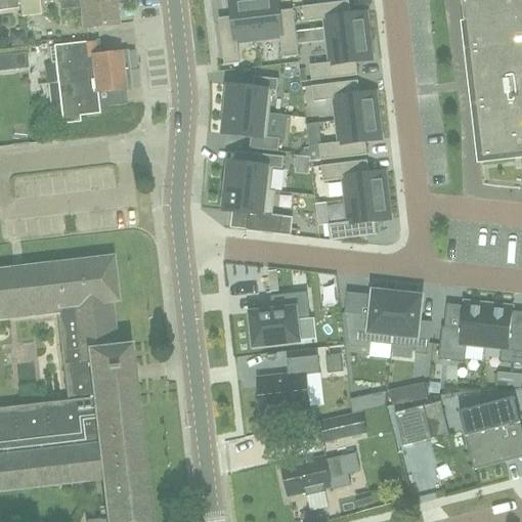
[(0,0),(0,8),(14,6),(12,0),(0,0)]
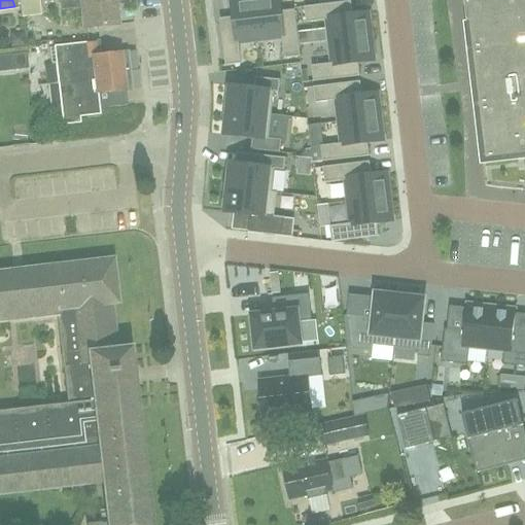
[(20,0),(27,15),(43,9),(40,0),(20,0)]
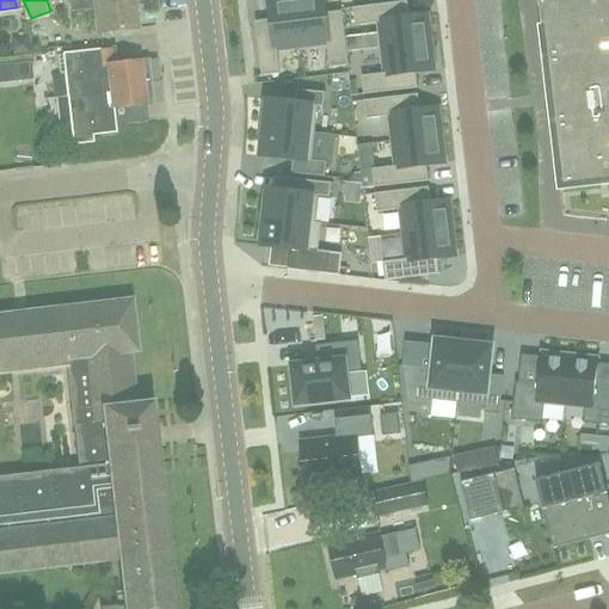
[(66,0),(68,11),(79,8),(79,7),(86,7),(87,19),(93,18),(96,31),(135,26),(130,0),(66,0)]
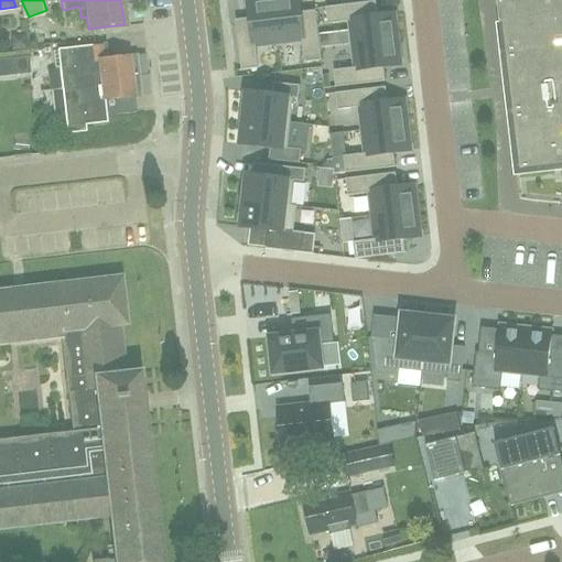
[(239,68),(256,66),(254,44),(276,42),(270,0),(246,0),(247,17),(233,19),(239,68)]
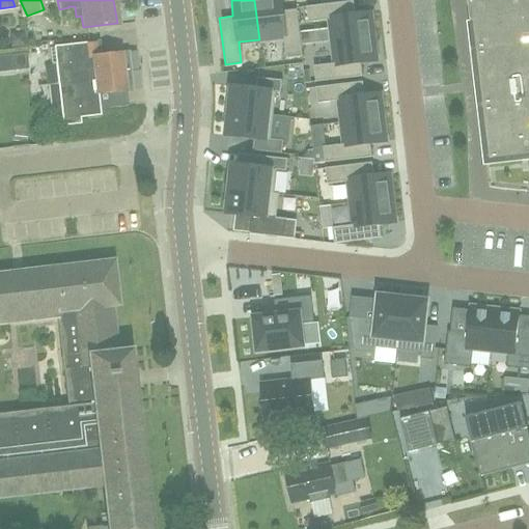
[(300,56),(295,8),(281,10),(279,0),(254,0),(259,39),(281,36),(284,57),(300,56)]
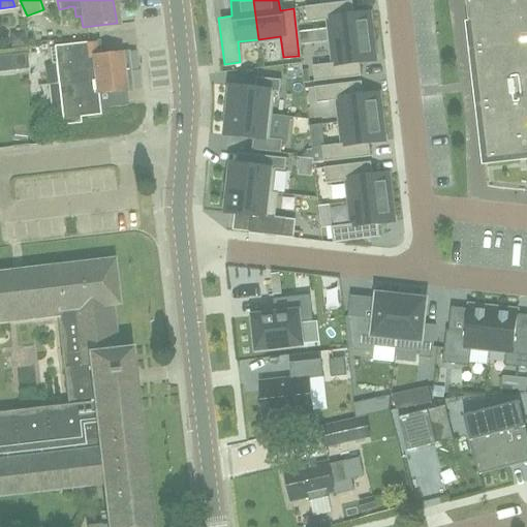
[(351,13),(350,0),(304,5),(305,21),(326,19),(329,40),(370,35),(367,11),(351,13)]
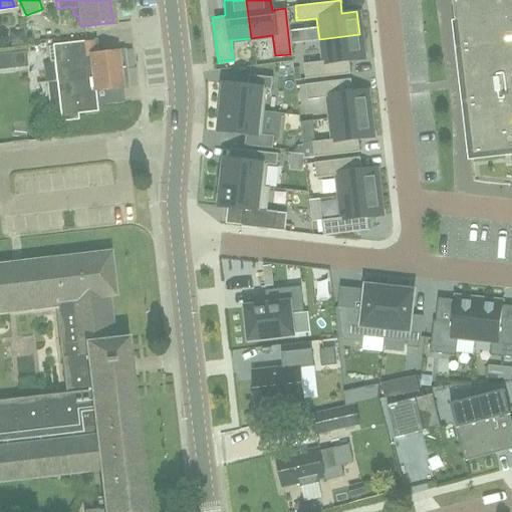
[(450,0),(472,181),(511,185),(511,0),(450,0)]
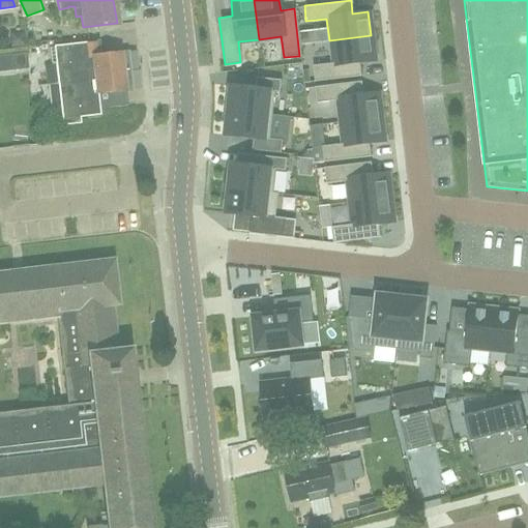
[(299,44),(314,41),(313,29),(297,31),(299,44)]
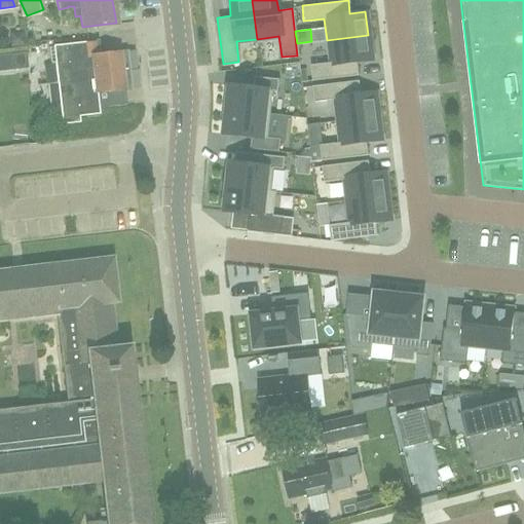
[(356,61),(371,60),(368,35),(327,40),(329,62),(308,64),(310,80),(357,74),(356,61)]
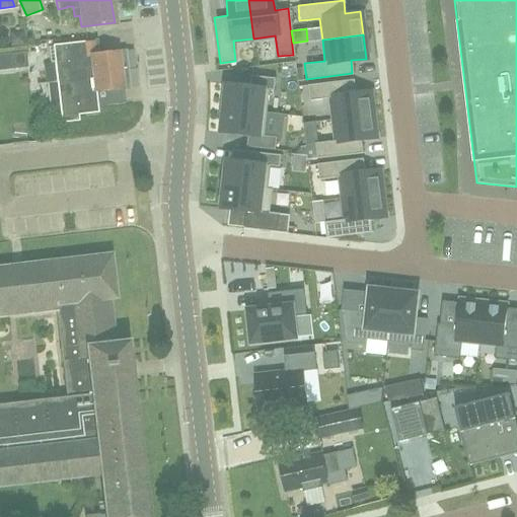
[(56,80),(61,115),(61,121),(77,119),(76,113),(95,109),(93,90),(122,86),(118,49),(96,52),(95,38),(52,44),(54,59),(49,60),(51,81),(56,80)]
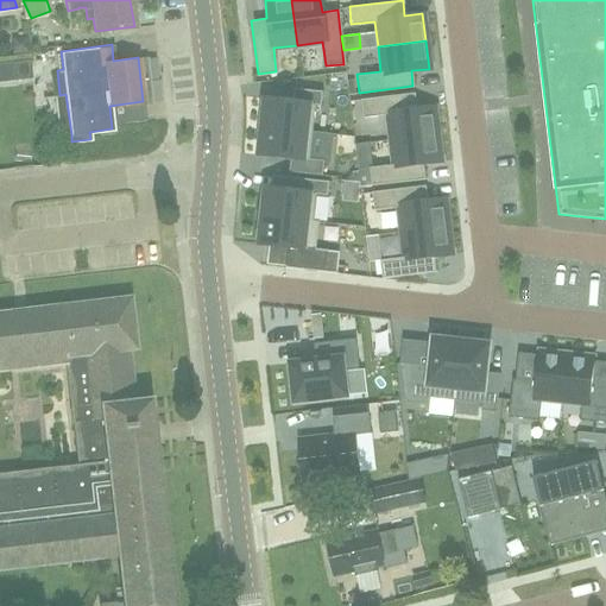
[(0,81),(30,77),(27,60),(0,63),(0,81)]
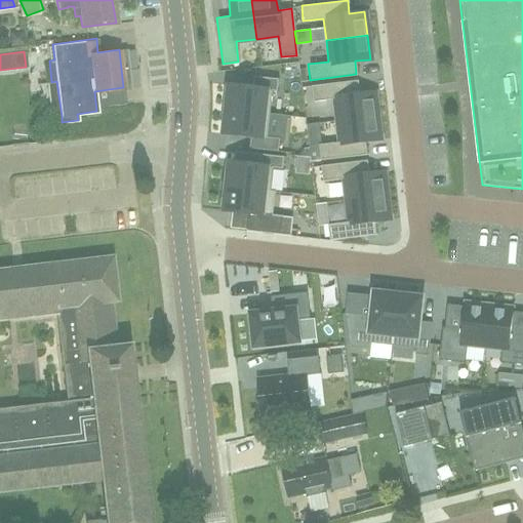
[(251,87),(227,84),(225,109),(268,114),(271,90),(276,90),(277,78),(252,76),(251,87)]
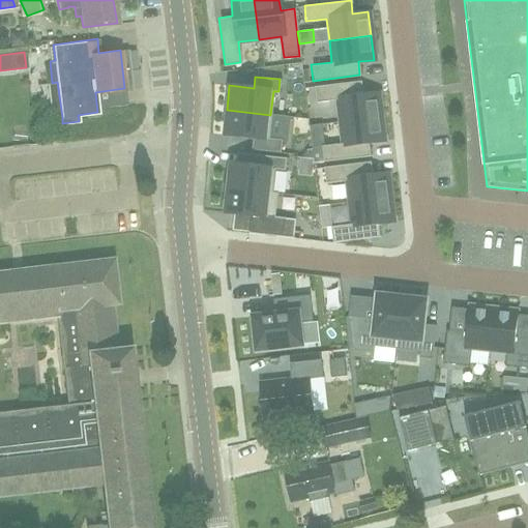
[(380,116),(377,92),(361,94),(360,81),(314,86),(315,101),(335,99),(339,121),(380,116)]
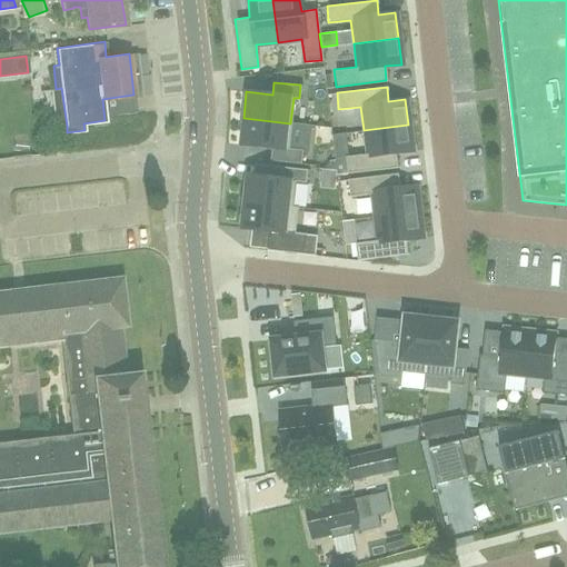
[(269,160),(300,163),(301,150),(288,148),(290,123),(244,118),(240,145),(270,148),(269,160)]
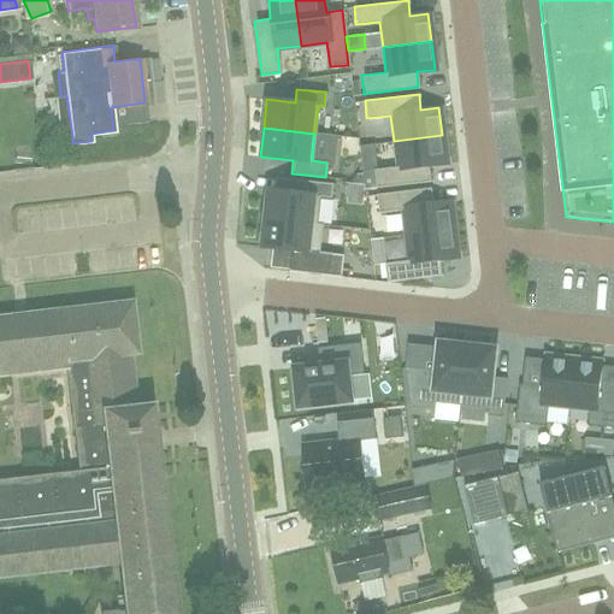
[(372,169),(375,188),(429,181),(427,165),(446,163),(442,135),(394,141),(396,166),(372,169)]
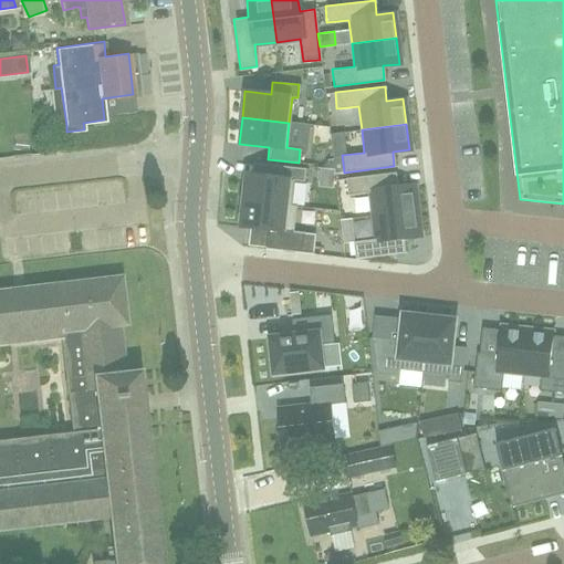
[(246,175),(242,200),(295,206),(295,205),(290,205),(292,180),(303,181),(304,168),(273,165),(272,177),(250,175),(246,175)]
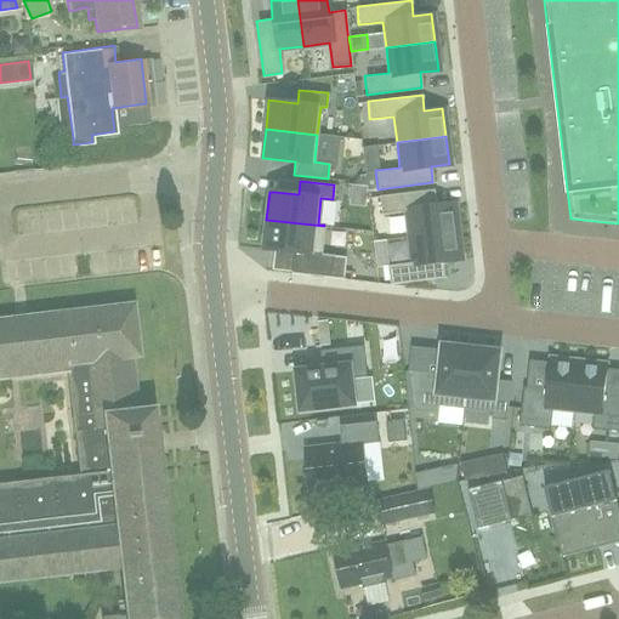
[(380,214),(404,211),(408,237),(456,231),(453,203),(435,205),(433,189),(378,196),(380,214)]
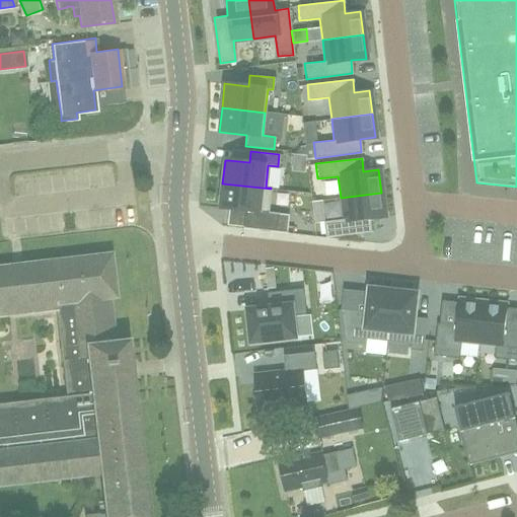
[(268,212),(271,189),(222,183),(220,208),(243,210),(242,228),(286,232),(286,231),(288,215),(278,213),(268,212)]
